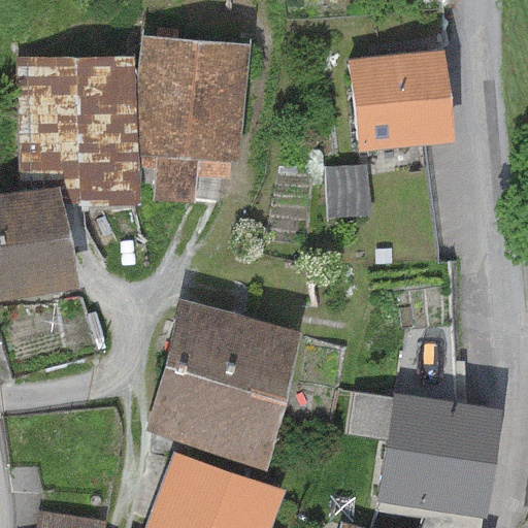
[(251,45),(139,35),(133,59),(137,168),(155,170),(152,201),(194,205),(196,177),(229,180),(231,162),(239,163),(251,45)]
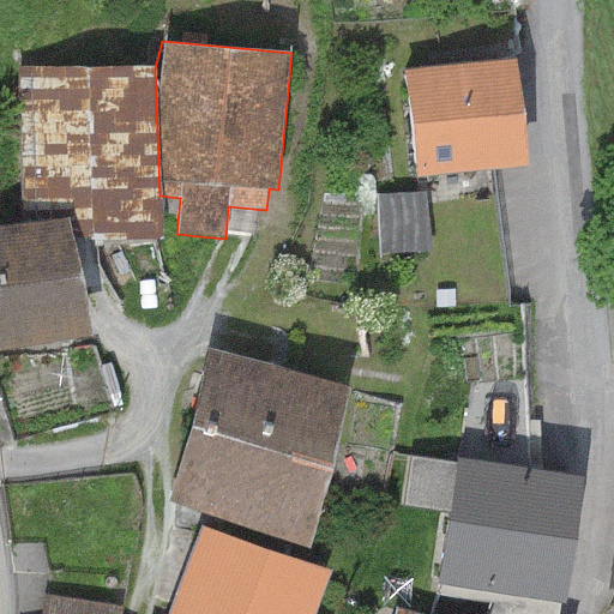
[(515,60),(405,72),(417,176),(527,164),(515,60)]
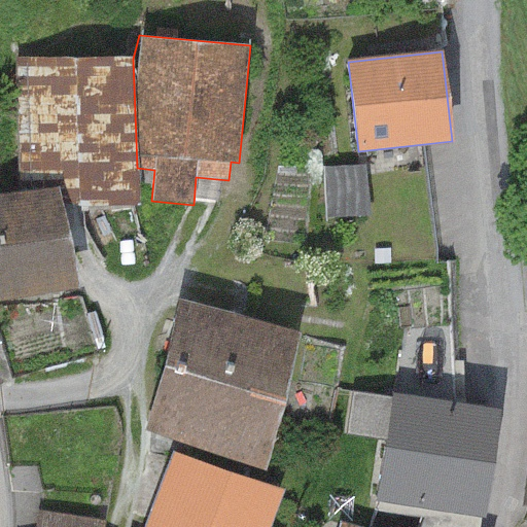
[(133,59),(18,59),(19,192),(61,186),(64,210),(138,205),(137,168),(133,59)]
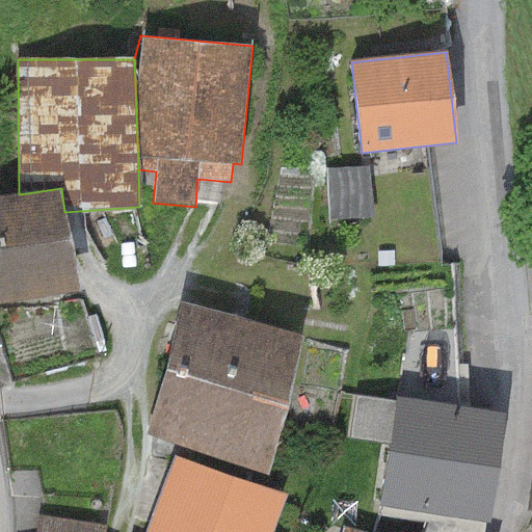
[(19,194),(0,197),(0,304),(77,293),(64,212),(61,188),(19,194)]
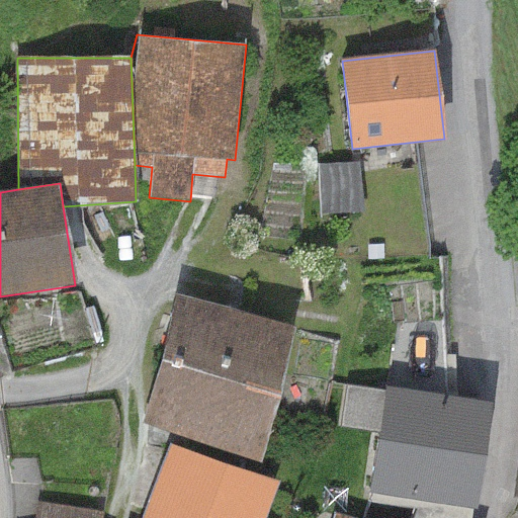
[(294,327),(178,294),(141,426),(257,459),(294,327)]
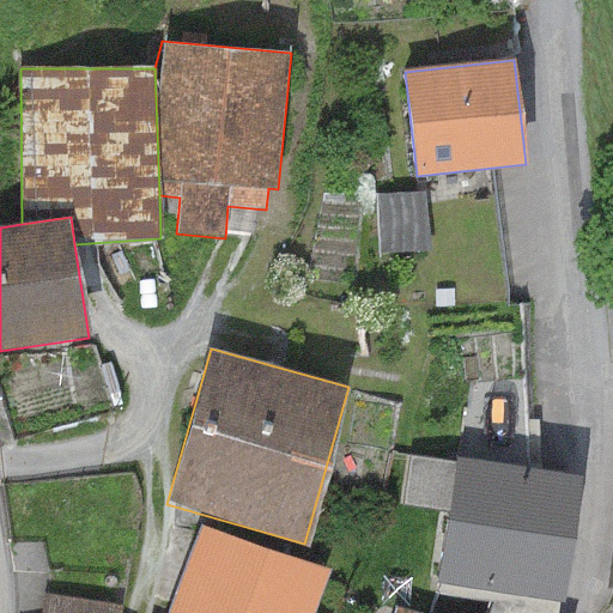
[(581,477),(457,459),(438,583),(562,601),(581,477)]
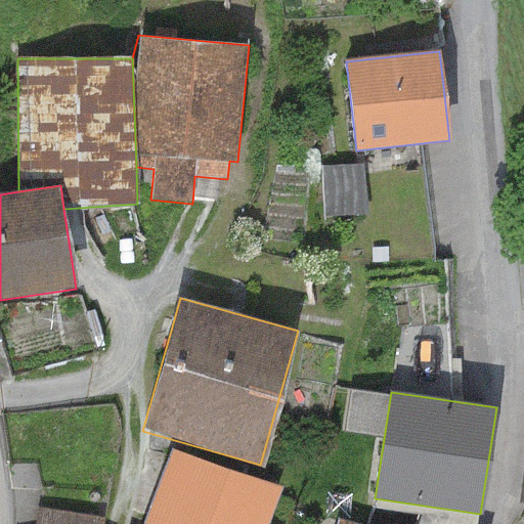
[(269,523),(282,486),(170,449),(145,523),(269,523)]
